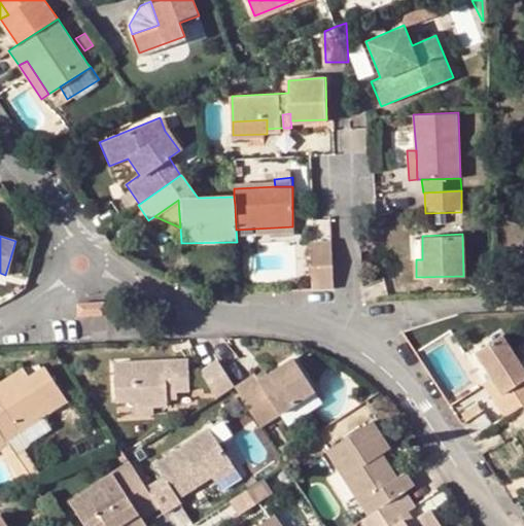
[(311,290),(334,289),(332,241),(309,241),(311,290)]
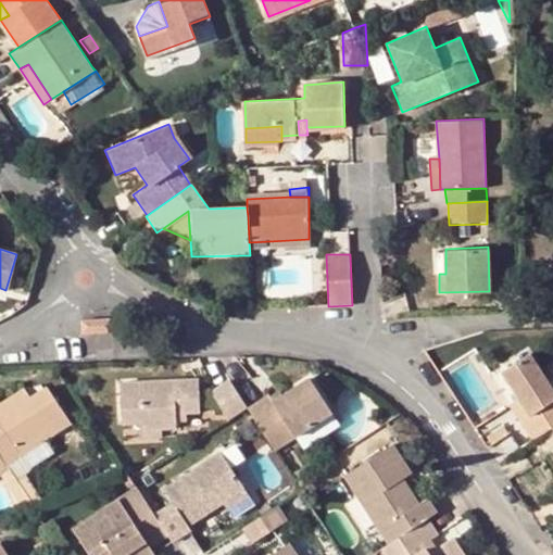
[(110,316),(82,318),(83,331),(111,330),(110,316)]
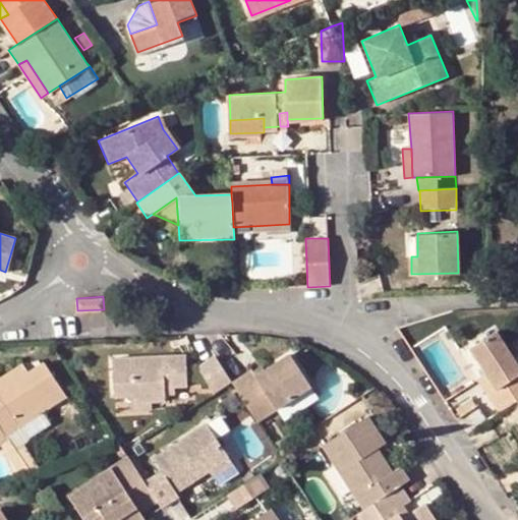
[(485,394),(498,412),(517,399),(517,368),(496,332),(470,349),(484,373),(495,390),(485,394)]
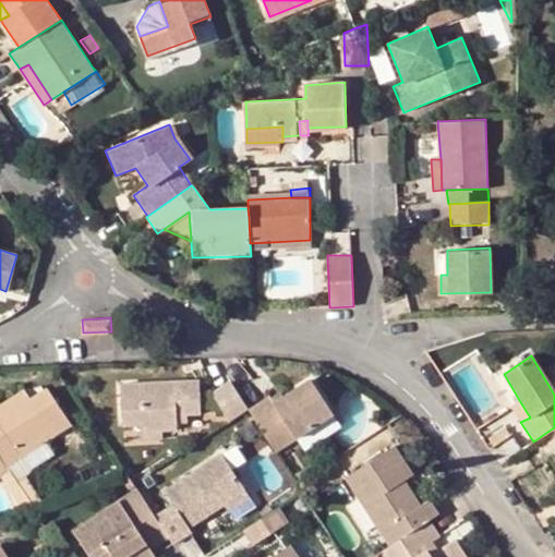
[(177,408),(191,407),(201,407),(200,377),(121,383),(122,421),(141,420),(142,427),(161,427),(176,425),(176,418),(177,408)]
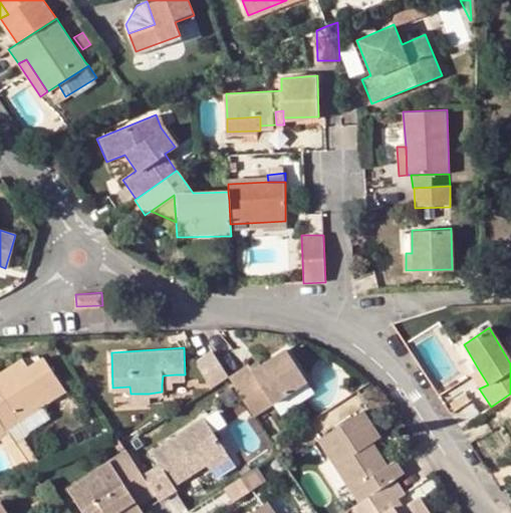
[(229,375),(213,351),(198,361),(214,387),(229,375)]
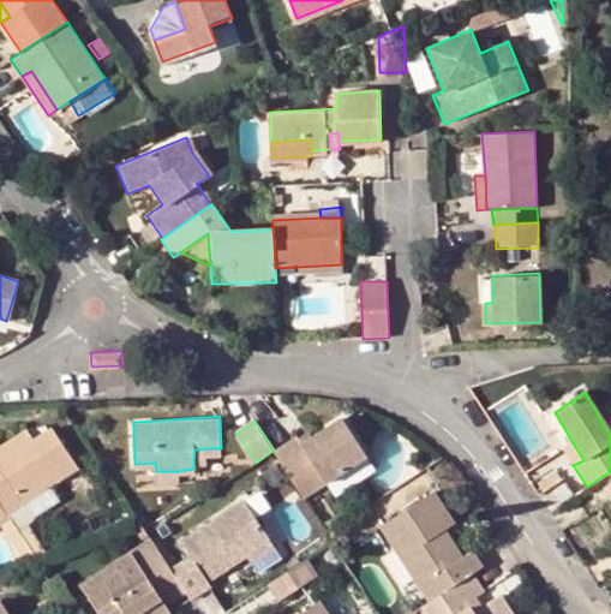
[(0,508),(3,512),(9,508),(75,466),(48,428),(30,437),(24,428),(0,441),(0,508)]
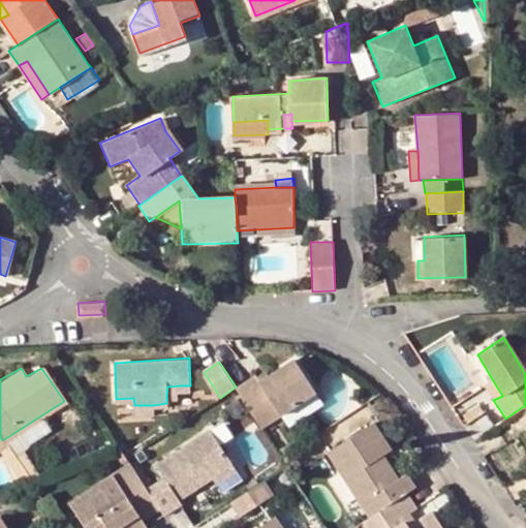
[(485,385),(493,400),(502,396),(492,379),(485,385)]
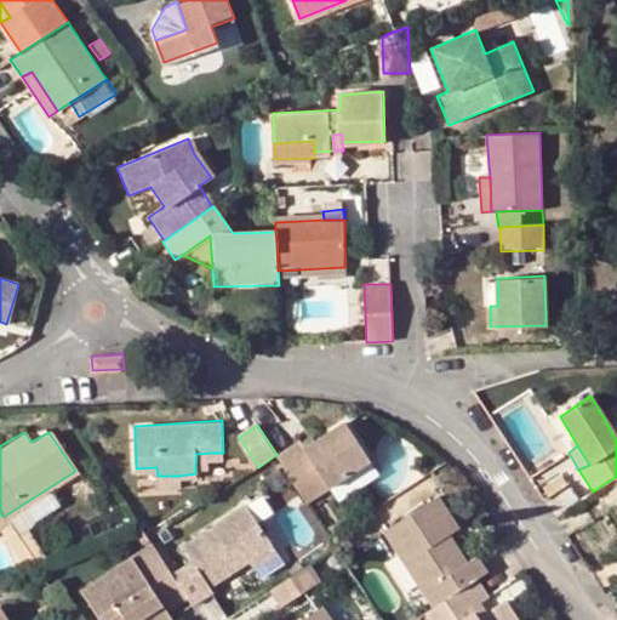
[(212,465),(212,453),(196,454),(195,465),(212,465)]
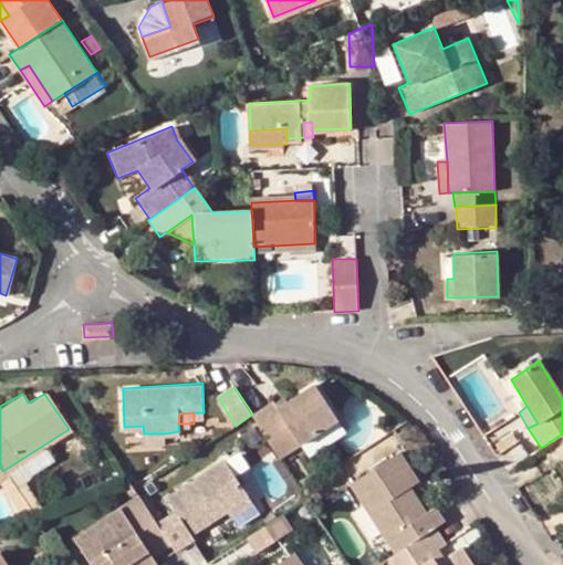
[(279,454),(284,464),(344,427),(337,418),(279,454)]
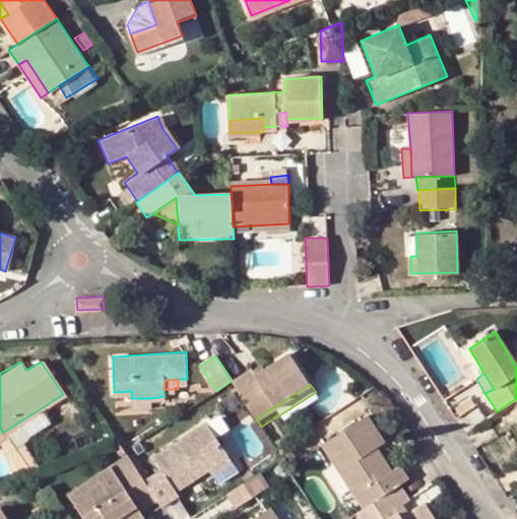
[(131,391),(114,392),(115,407),(150,407),(150,398),(132,398),(131,391)]
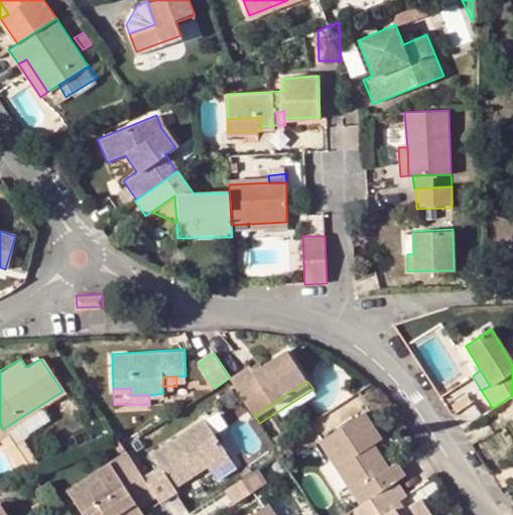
[(464,428),(479,417),(474,409),(458,419),(464,428)]
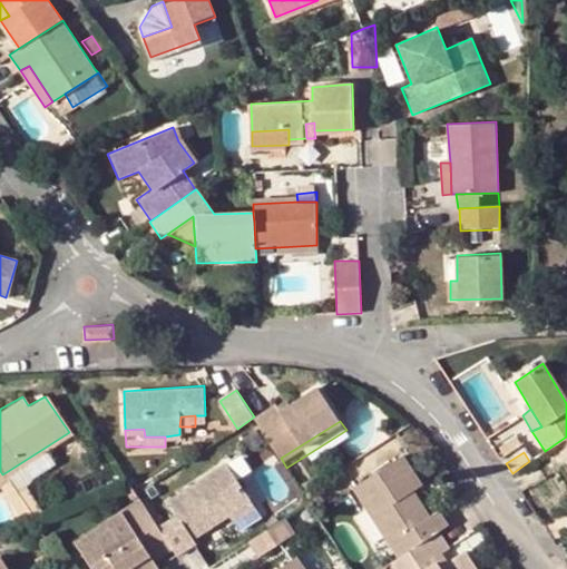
[(437,531),(447,525),(437,510),(429,514),(412,489),(419,484),(399,454),(351,487),(397,558),(437,531)]
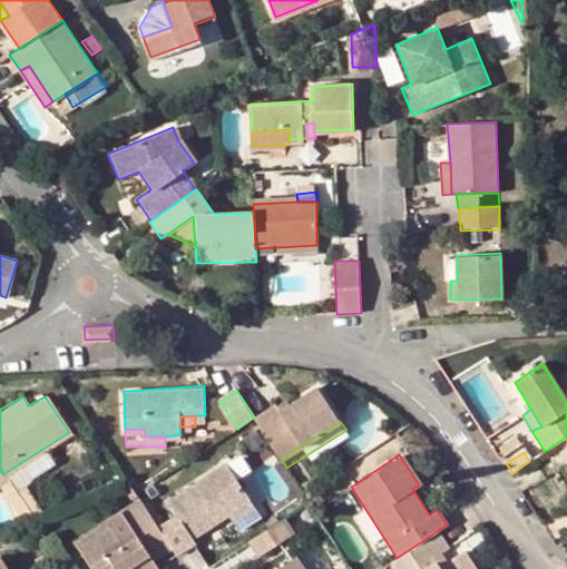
[(173,548),(176,551),(193,541),(189,536),(230,512),(251,499),(228,462),(166,499),(173,508),(155,519),(168,541),(173,548)]
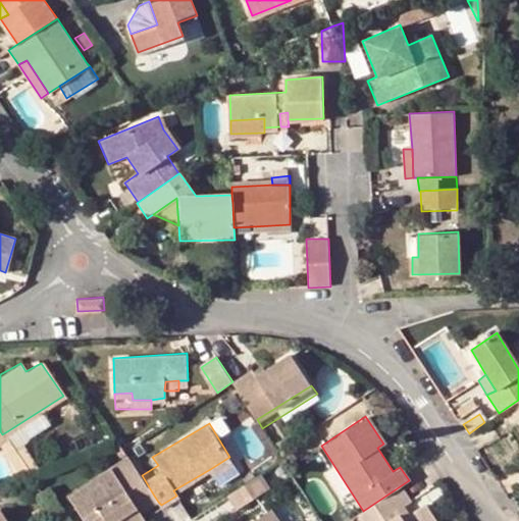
[(7,431),(2,434),(7,445),(22,468),(28,475),(38,471),(20,445),(17,448),(7,431)]
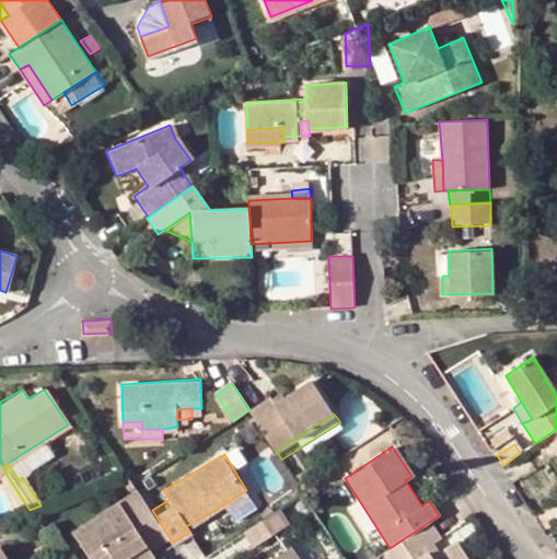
[(313,464),(292,476),(297,485),(317,470),(313,464)]
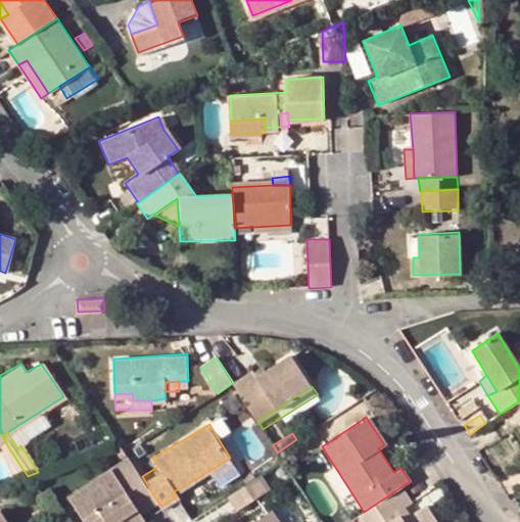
[(22,469),(7,445),(0,449),(14,473),(22,469)]
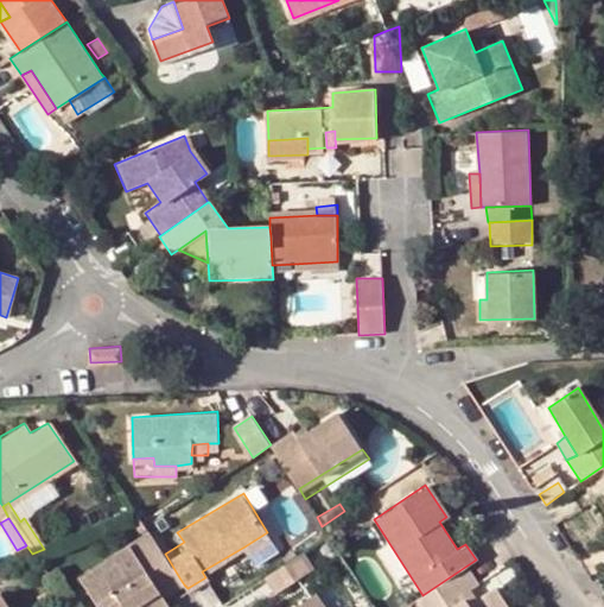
[(179,577),(165,554),(151,532),(114,556),(118,561),(101,573),(112,593),(94,604),(95,606),(159,606),(166,602),(163,598),(158,589),(179,577)]
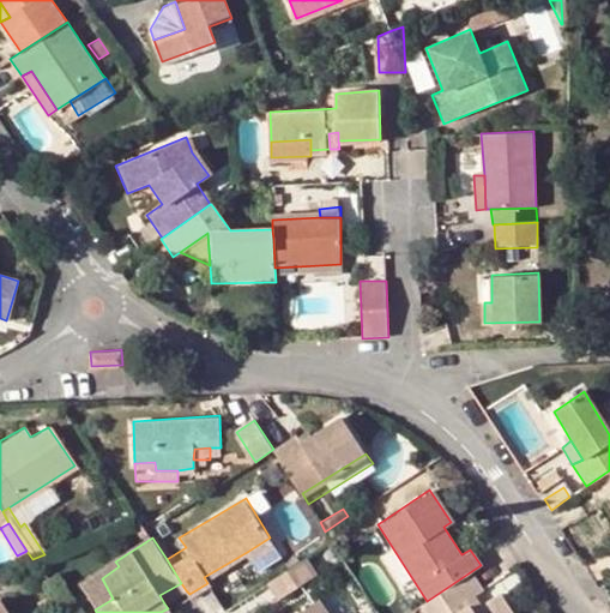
[(270,538),(247,552),(259,568),(281,553),(270,538)]
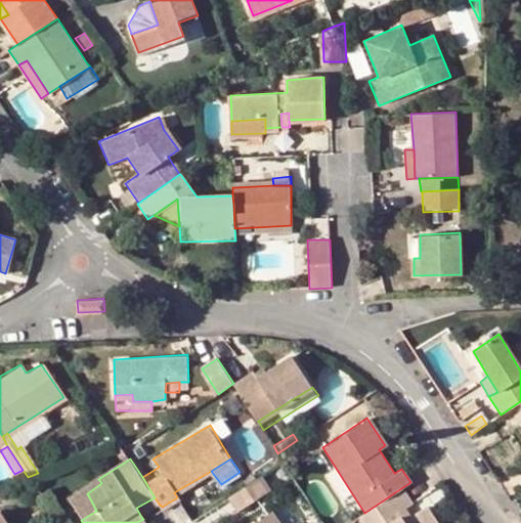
[(28,477),(23,470),(14,474),(8,475),(11,483),(28,477)]
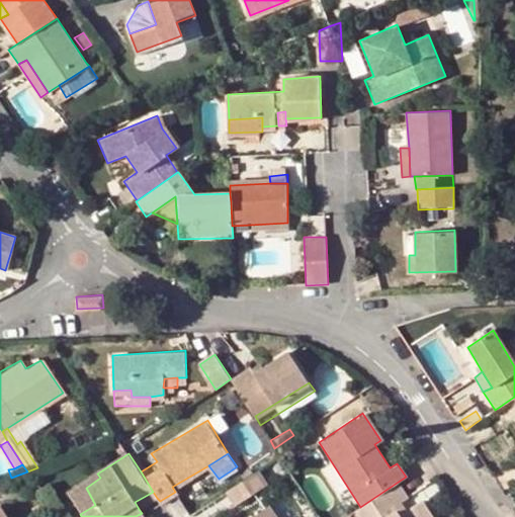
[(264,482),(256,470),(227,491),(234,502),(264,482)]
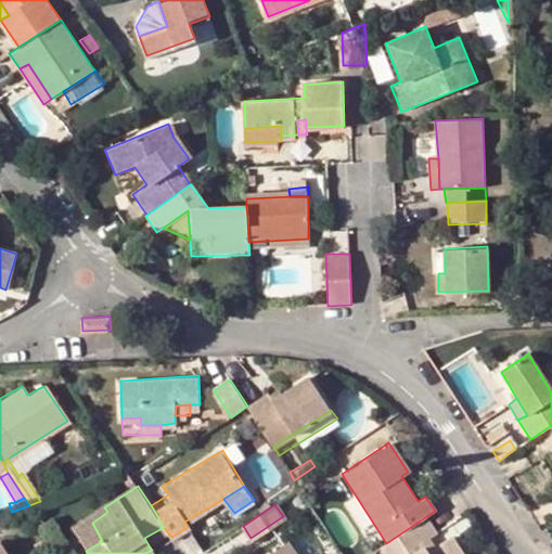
[(107,512),(104,507),(72,527),(86,551),(102,541),(92,523),(107,512)]
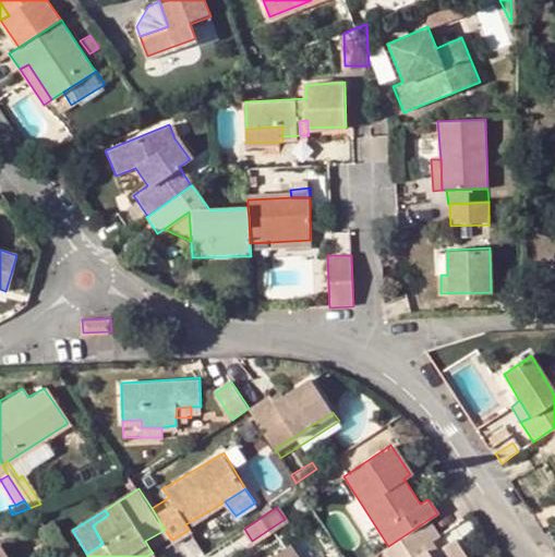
[(438,536),(427,520),(388,546),(379,552),(382,556),(462,556),(454,542),(436,552),(431,556),(429,556),(423,546),(430,542),(438,536)]
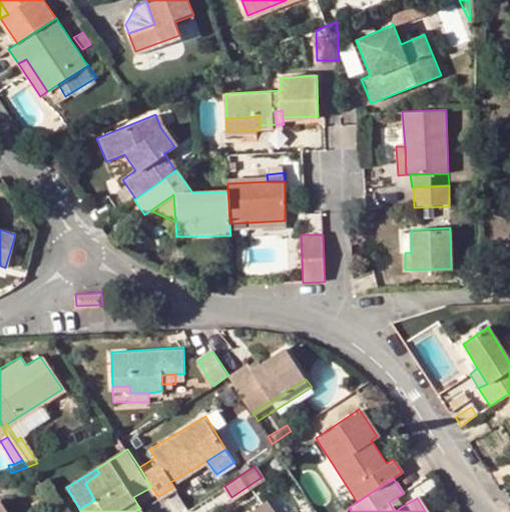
[(137,504),(155,493),(151,487),(133,497),(137,504)]
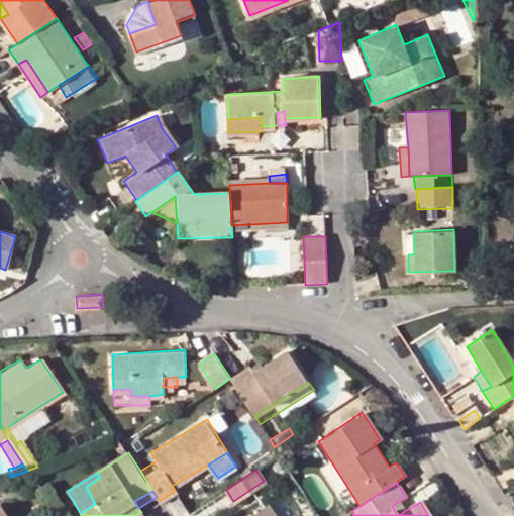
[(398,502),(392,506),(397,515),(399,515),(404,511),(398,502)]
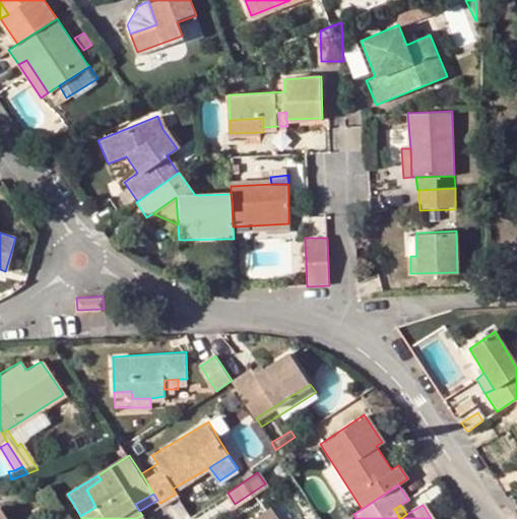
[(277,518),(269,506),(250,518),(277,518)]
